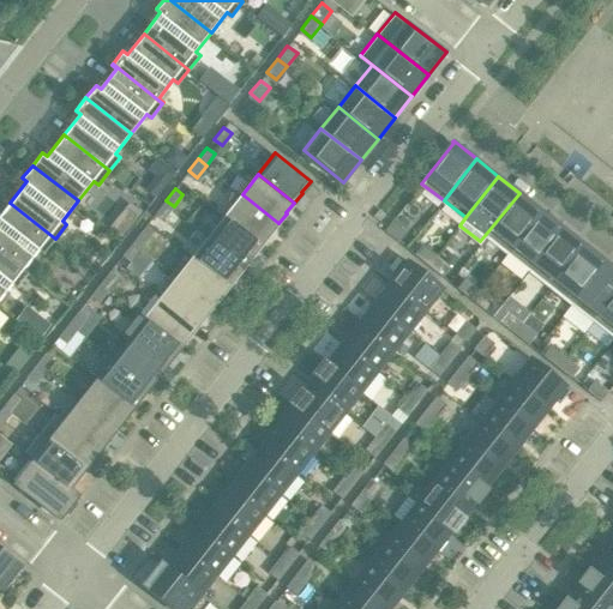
[(508,252),(541,210),(520,193),(486,234),(508,252)]
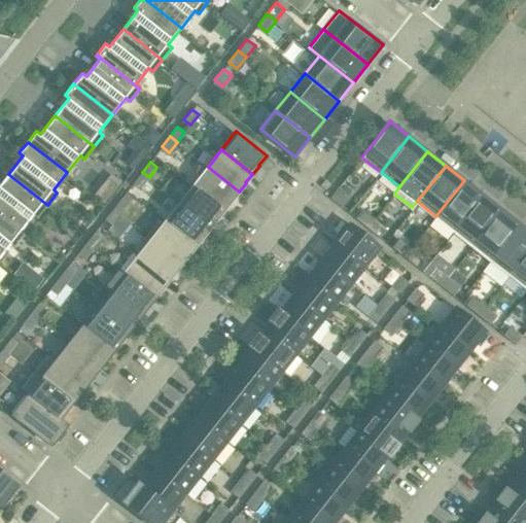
[(239,192),(208,167),(195,184),(225,209),(233,201),(231,200),(239,192)]
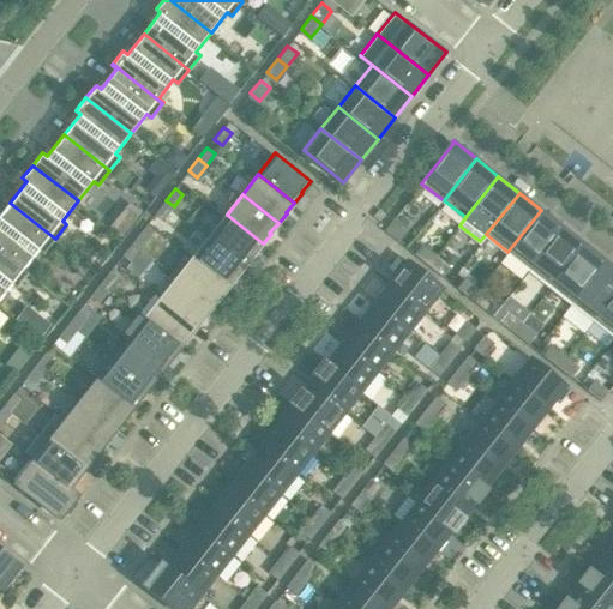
[(164,218),(174,206),(166,200),(156,211),(164,218)]
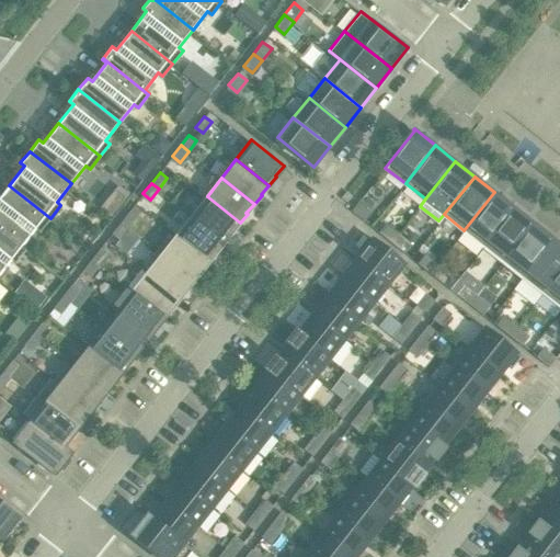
[(50,218),(9,185),(0,196),(0,227),(26,249),(27,248),(23,245),(36,227),(41,230),(50,218)]
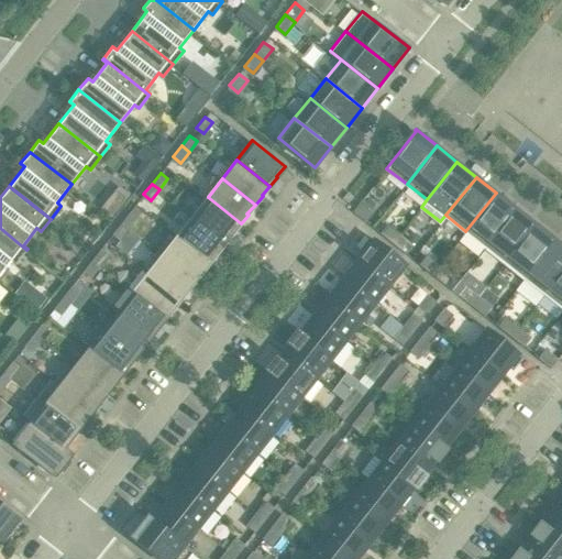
[(485,247),(516,208),(496,193),(465,231),(485,247)]
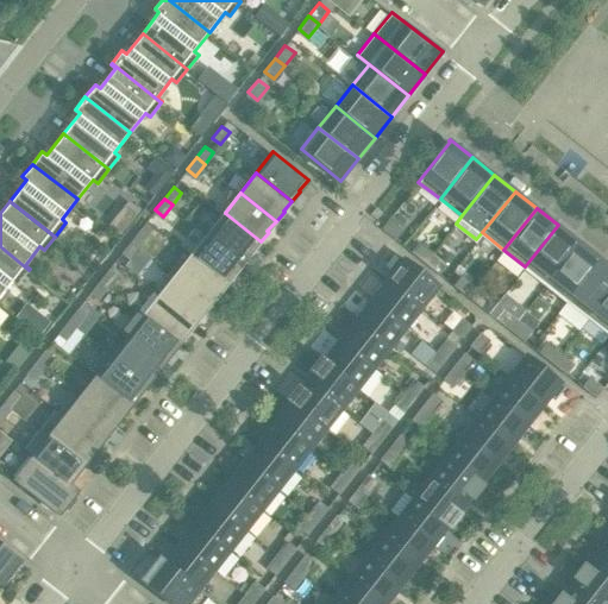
[(261,241),(225,213),(208,233),(244,262),(252,252),(251,251),(261,241)]
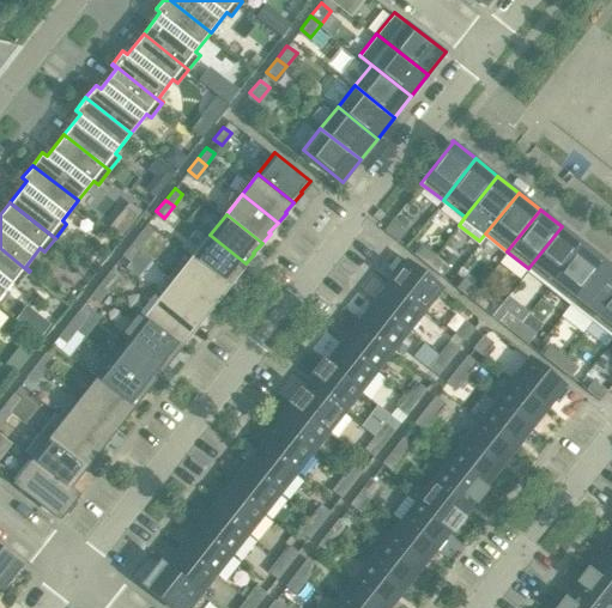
[(406,229),(393,218),(385,229),(398,238),(406,229)]
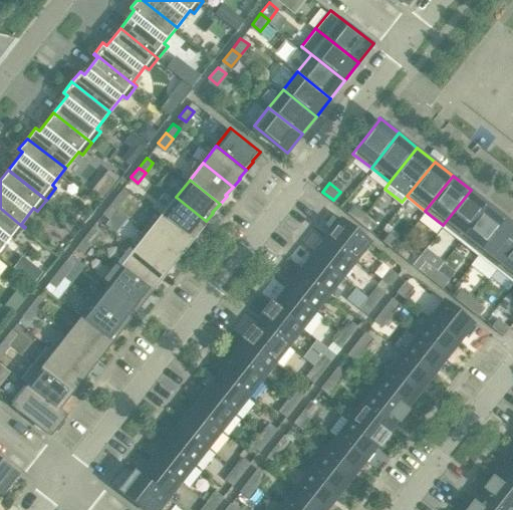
[(461,239),(489,204),(471,190),(443,225),(461,239)]
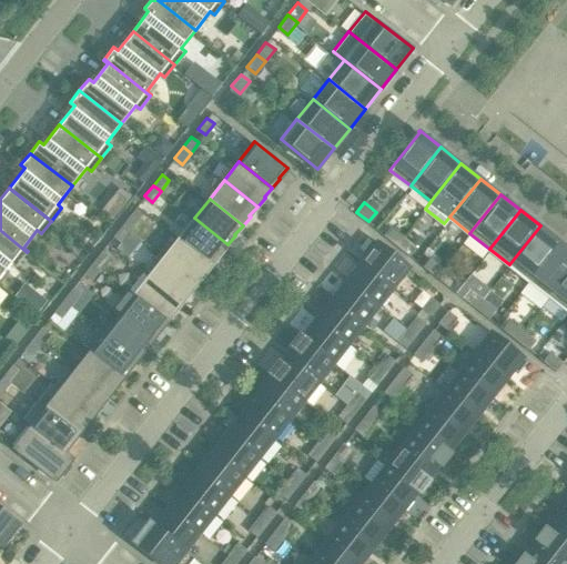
[(131,229),(140,218),(132,212),(123,222),(131,229)]
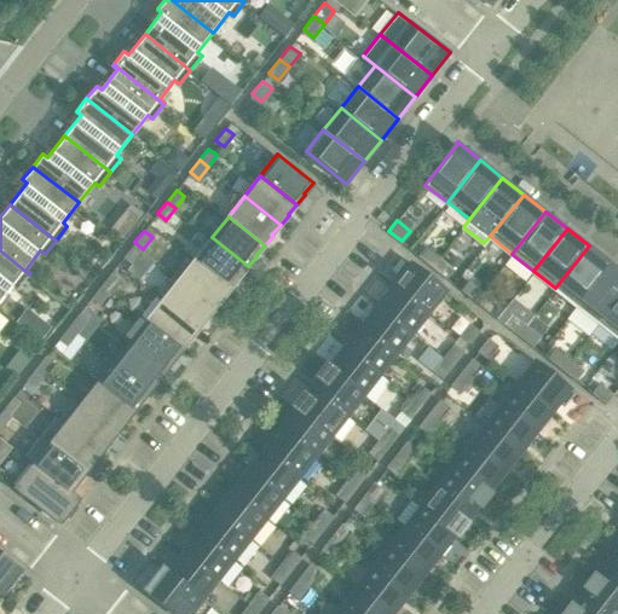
[(248,266),(212,237),(196,258),(232,285),(241,277),(240,276),(248,266)]
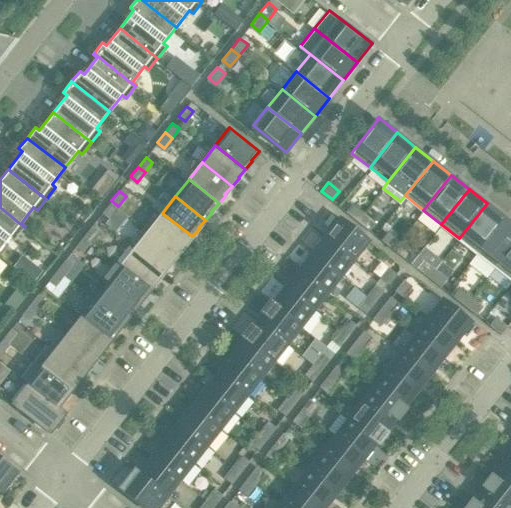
[(110,216),(118,206),(111,200),(103,210),(110,216)]
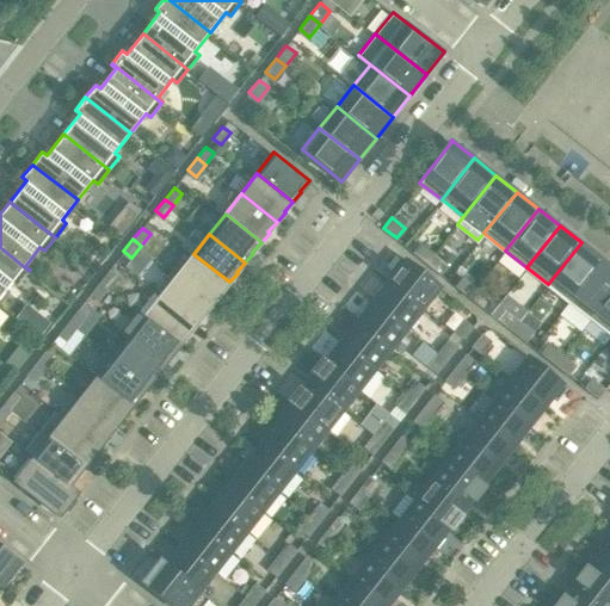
[(435,252),(421,241),(414,252),(427,261),(435,252)]
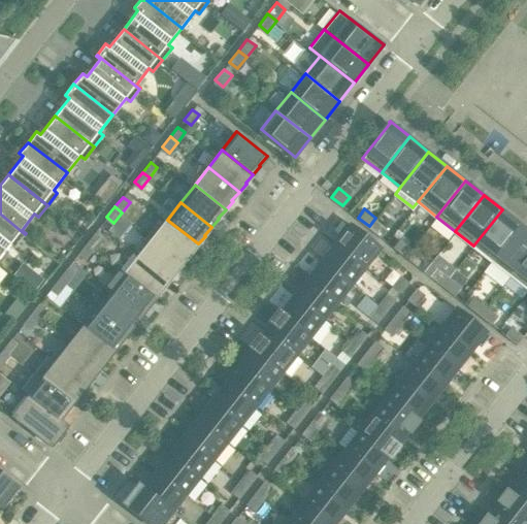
[(492,260),(520,224),(502,209),(473,246),(492,260)]
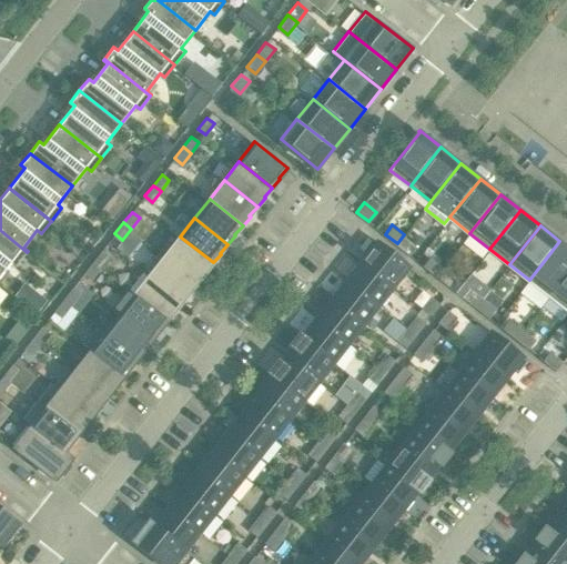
[(27,252),(0,230),(0,277),(12,261),(17,264),(27,252)]
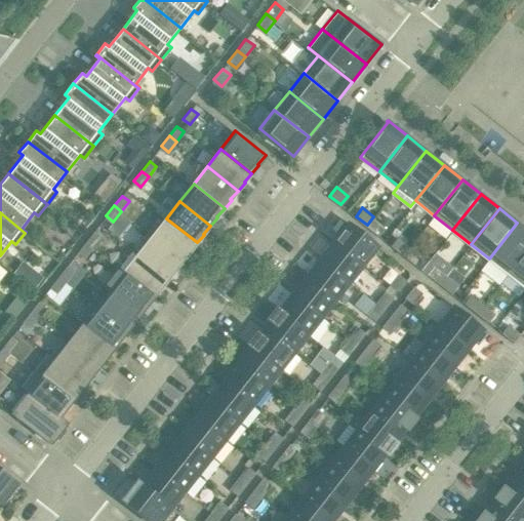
[(378,234),(385,226),(373,216),(367,225),(378,234)]
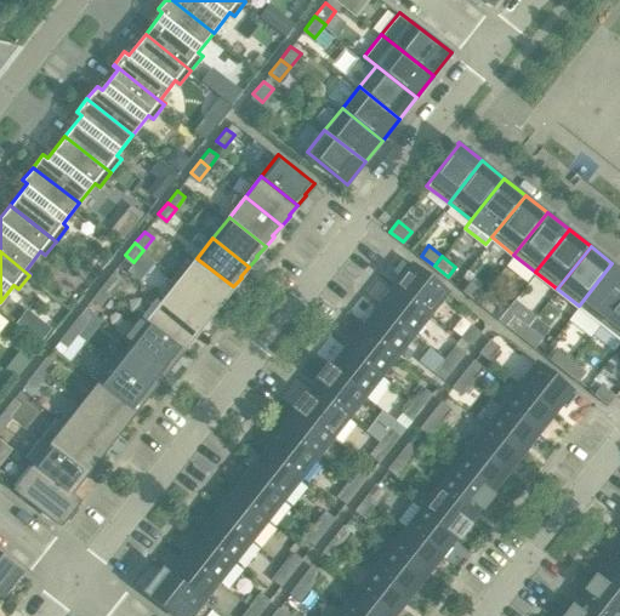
[(233,286),(197,258),(181,279),(217,307),(225,298),(223,297),(233,286)]
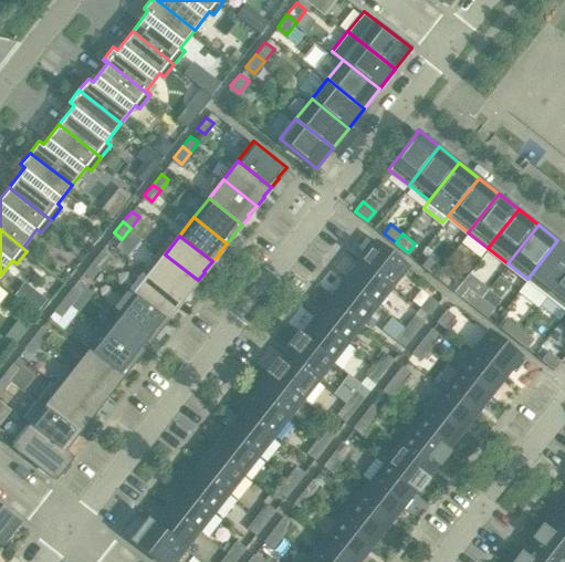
[(393,284),(408,264),(373,236),(363,248),(367,251),(361,259),(393,284)]
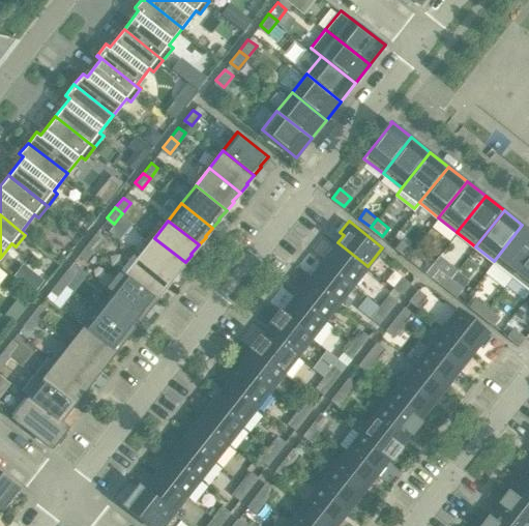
[(512,275),(528,254),(528,229),(522,225),(494,261),(512,275)]
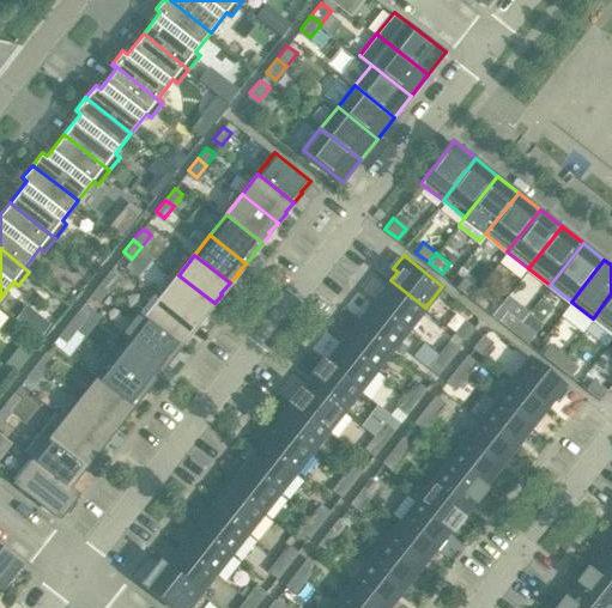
[(109,287),(119,275),(110,269),(102,280),(109,287)]
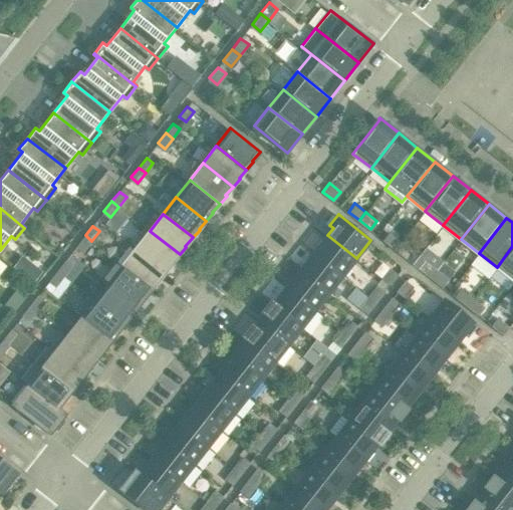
[(180,254),(150,231),(136,248),(166,271),(173,264),(172,263),(180,254)]
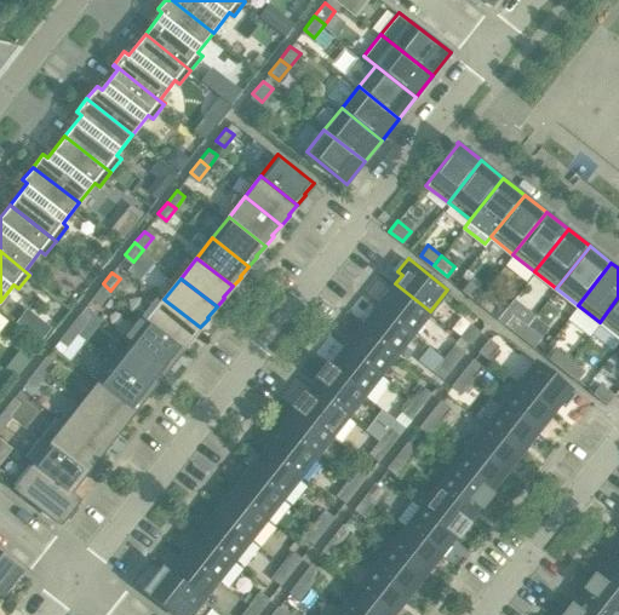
[(485,289),(471,280),(464,289),(477,299),(485,289)]
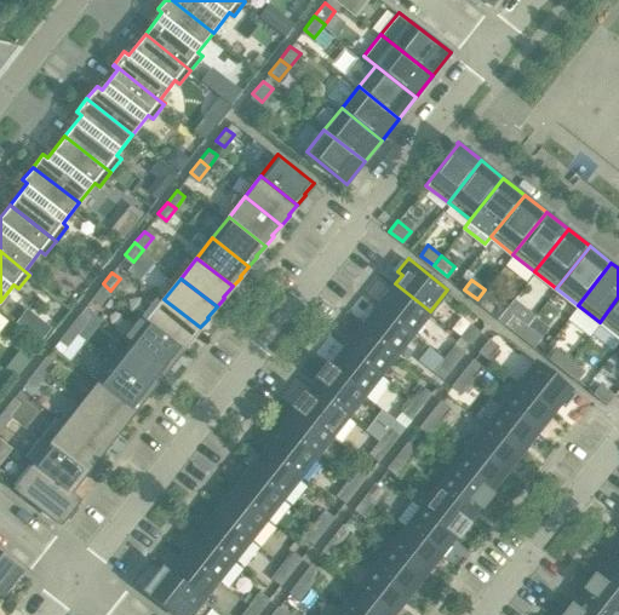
[(102,303),(110,291),(103,283),(93,295),(102,303)]
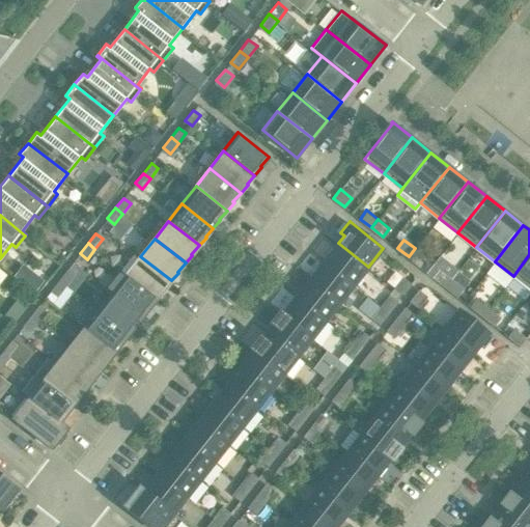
[(355,284),(368,267),(338,243),(325,261),(355,284)]
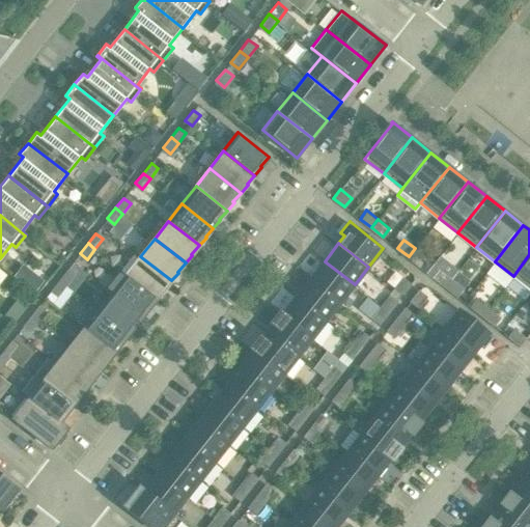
[(426,257),(415,248),(409,256),(419,266),(426,257)]
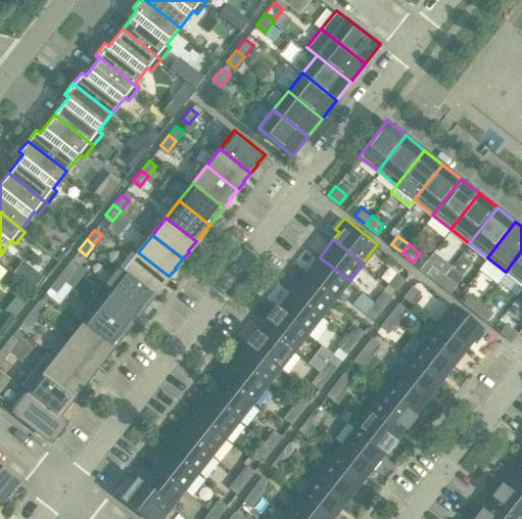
[(521,250),(506,272),(521,284),(521,250)]
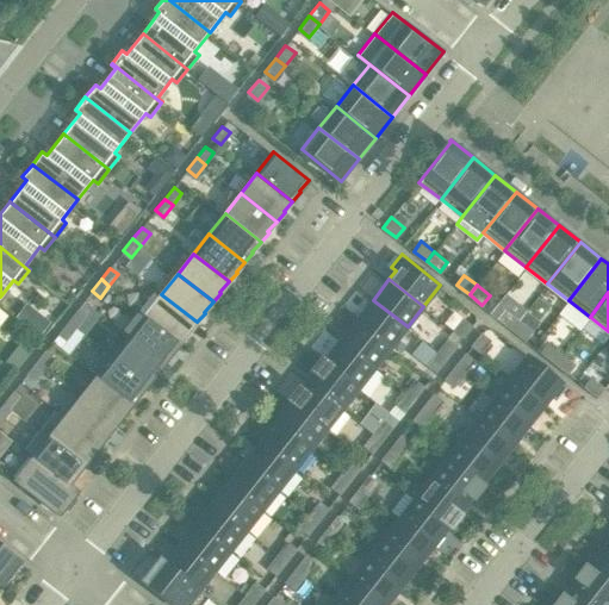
[(197,322),(161,294),(145,315),(181,342),(190,334),(187,332),(197,322)]
